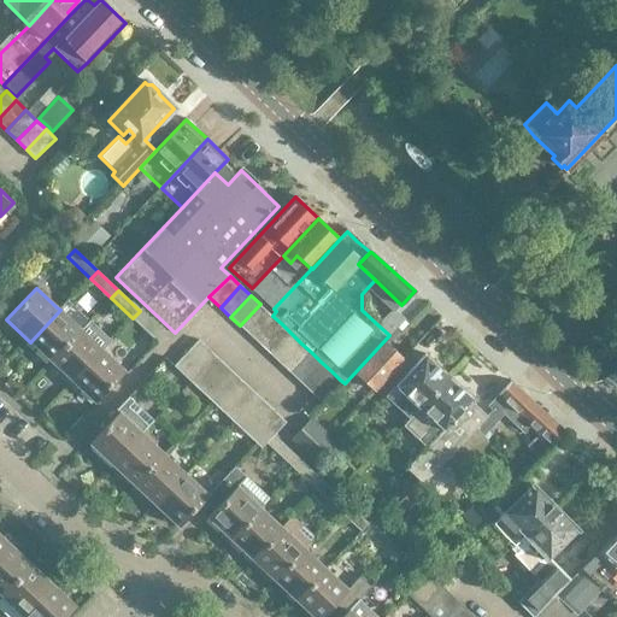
[(60,310),(30,342),(52,362),(82,330),(88,323),(66,304),(60,310)]
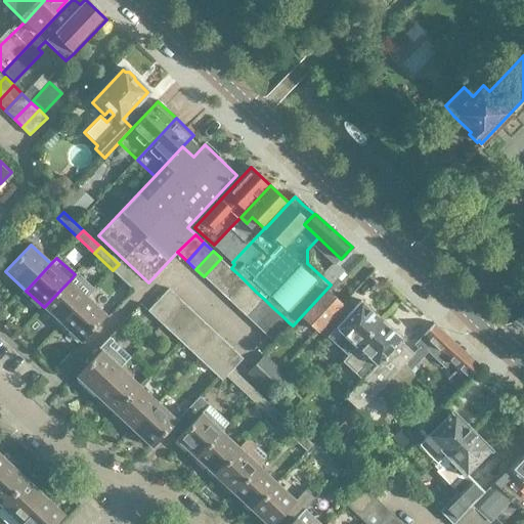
[(221,258),(204,276),(213,285),(229,266),(221,258)]
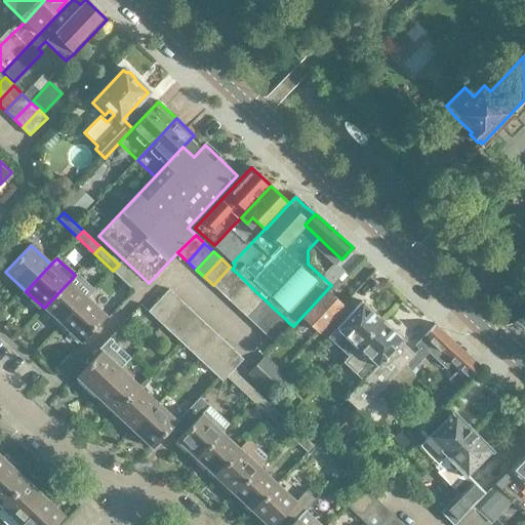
[(119,265),(113,271),(131,288),(140,278),(123,260),(119,265)]
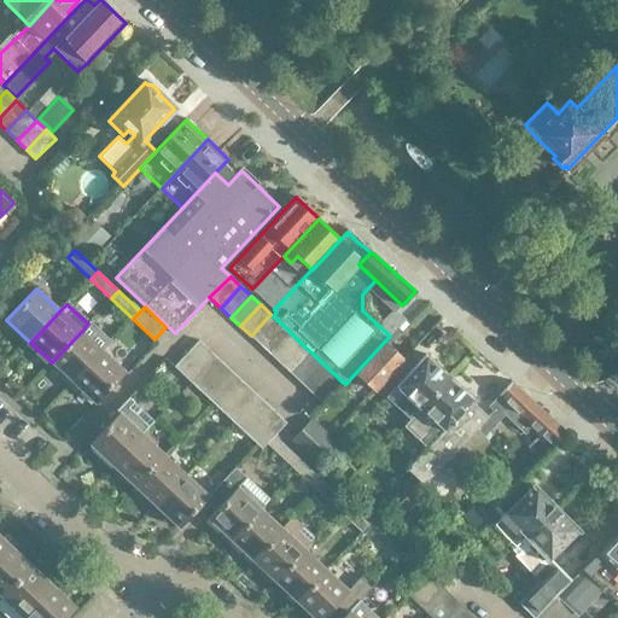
[(390,336),(404,319),(395,309),(379,326),(390,336)]
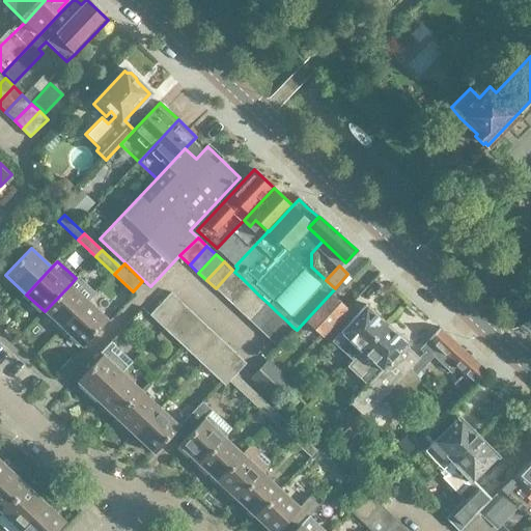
[(234,272),(232,270),(216,288),(224,297),(242,278),(234,272)]
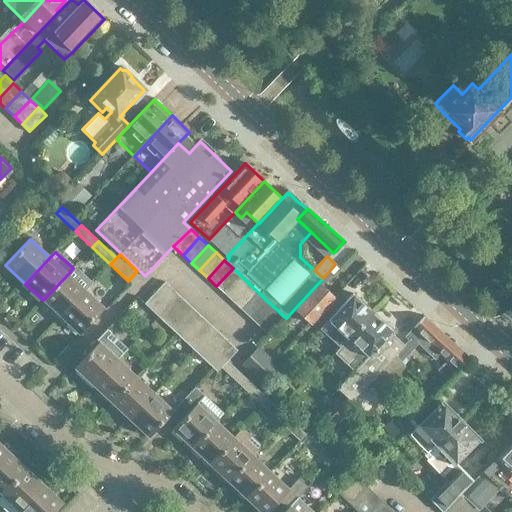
[(68,274),(43,300),(61,318),(86,291),(91,284),(73,267),(73,268),(68,274)]
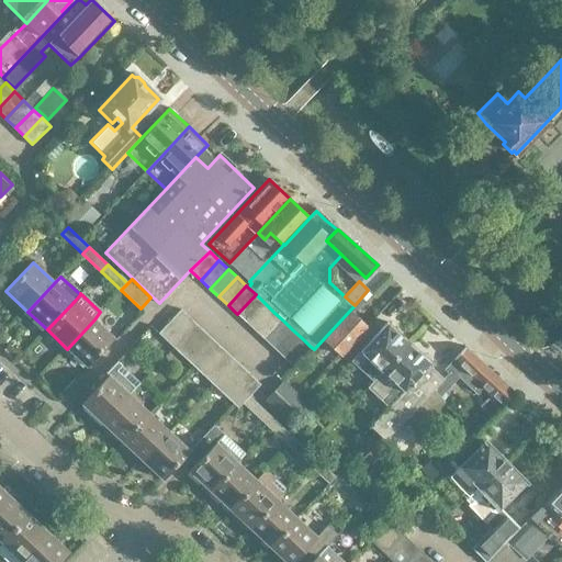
[(266,304),(256,294),(237,314),(247,324),(266,304)]
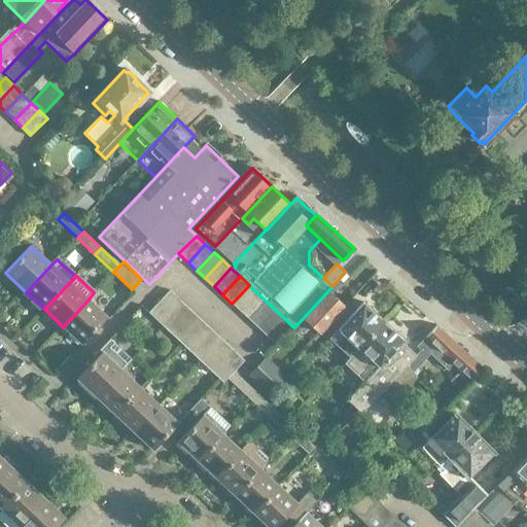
[(257,293),(249,285),(232,304),(240,311),(257,293)]
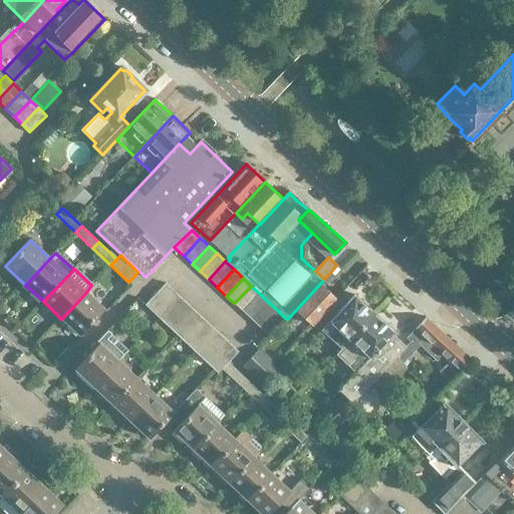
[(156,315),(177,293),(166,283),(145,305),(156,315)]
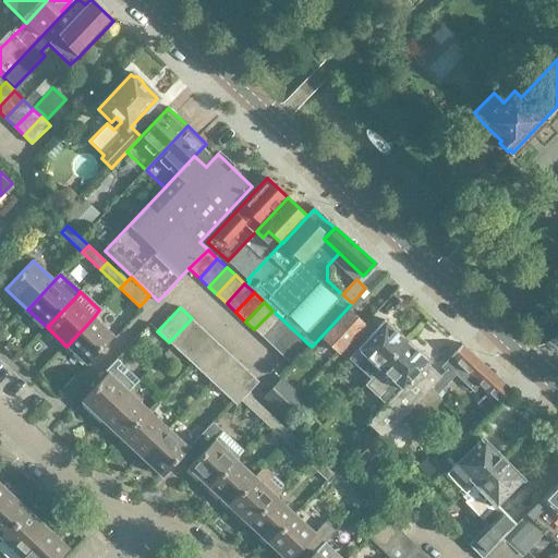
[(365,325),(348,308),(320,337),(338,353),(365,325)]
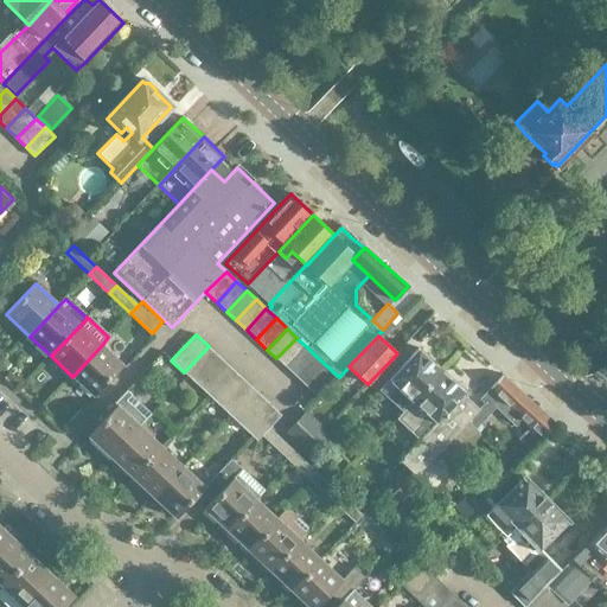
[(306,346),(296,338),(276,358),(286,368),(306,346)]
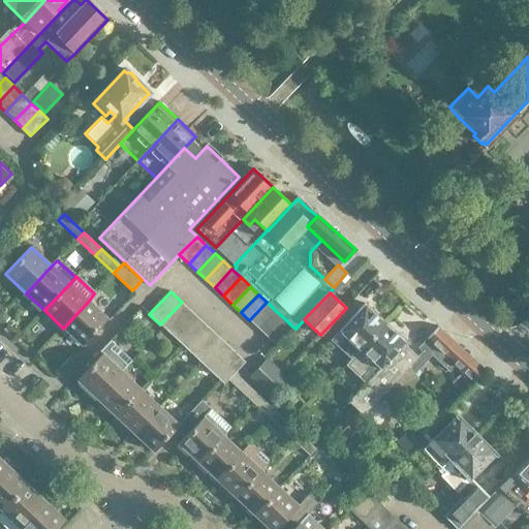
[(107,318),(89,301),(63,329),(81,345),(107,318)]
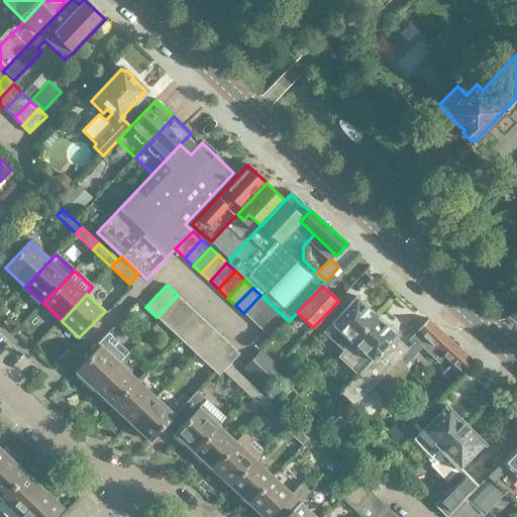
[(157,317),(175,334),(195,312),(178,295),(157,317)]
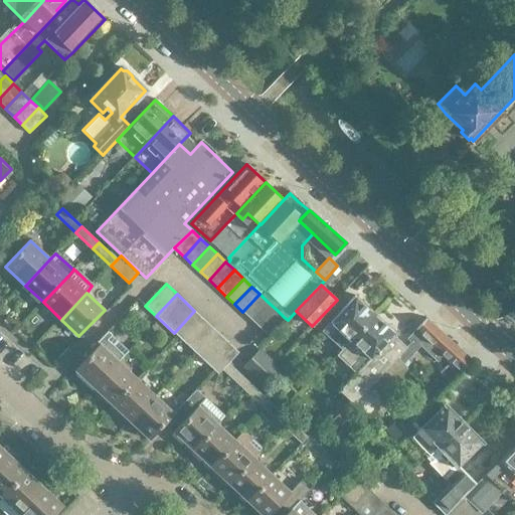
[(268,302),(260,294),(242,312),(250,319),(268,302)]
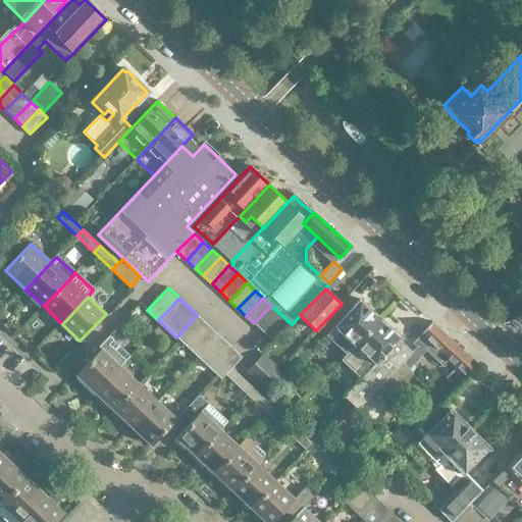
[(341,360),(348,366),(386,324),(360,300),(330,331),(326,335),(347,354),(341,360)]
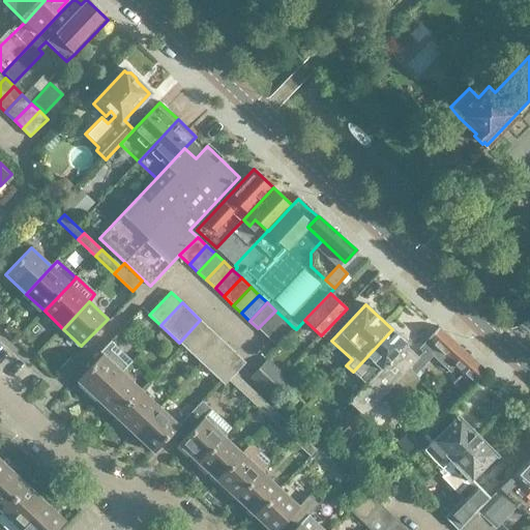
[(285,319),(275,311),(258,328),(267,337),(285,319)]
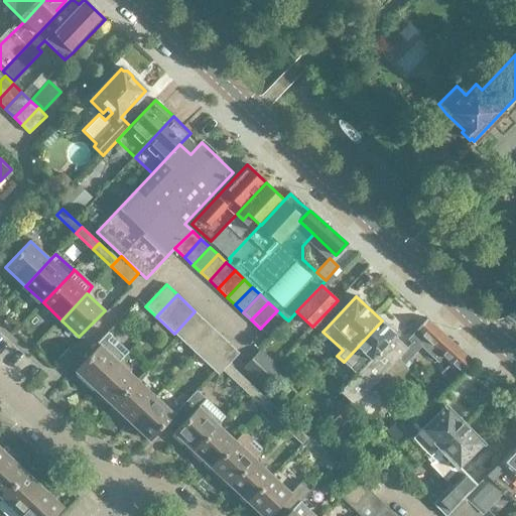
[(284,317),(277,310),(260,329),(267,336),(284,317)]
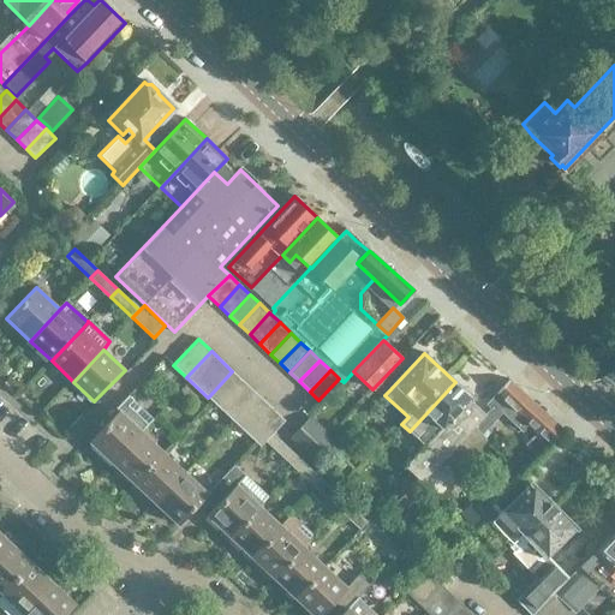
[(244,381),(232,371),(208,398),(220,408),(244,381)]
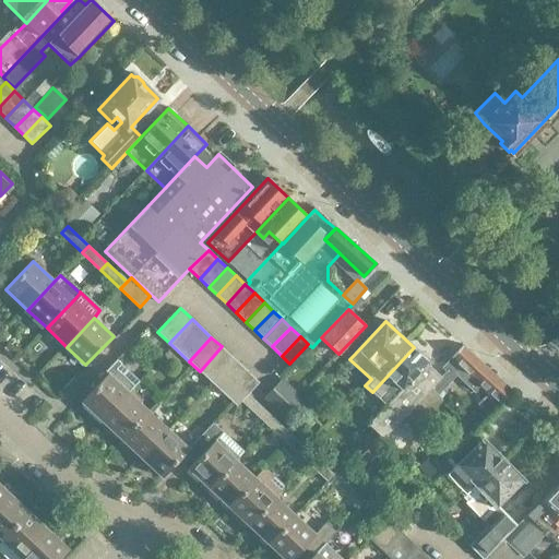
[(440,377),(430,388),(433,391),(435,391),(438,394),(455,375),(467,385),(476,392),(480,387),(489,394),(479,404),(489,413),(499,403),(511,390),(463,345),(442,367),(447,370),(441,377),(440,377)]
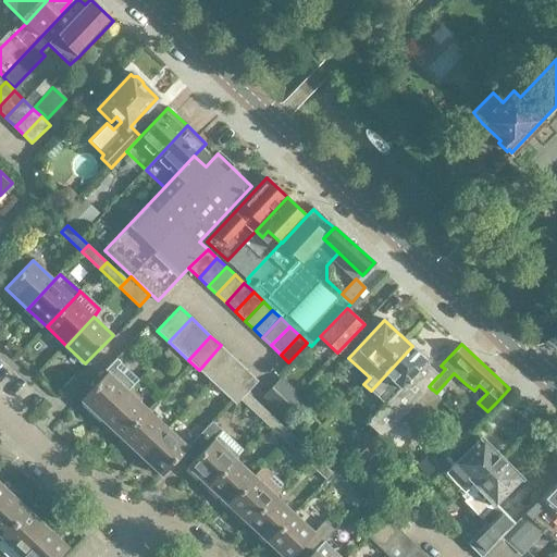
[(199,370),(209,379),(231,356),(221,345),(199,370)]
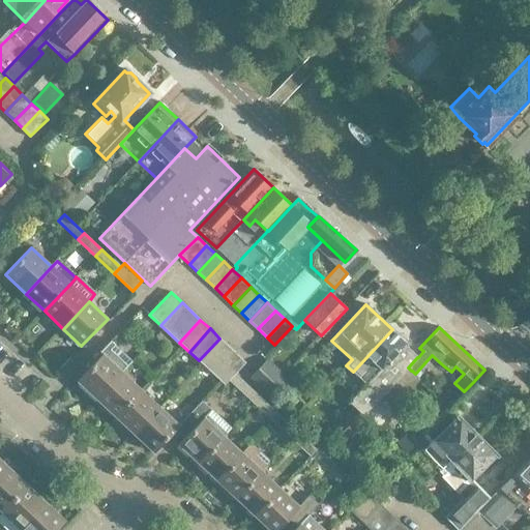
[(411,371),(408,367),(417,357),(404,345),(406,342),(392,329),(353,372),(366,384),(349,402),(356,408),(363,415),(384,392),(395,403),(418,378),(411,371)]
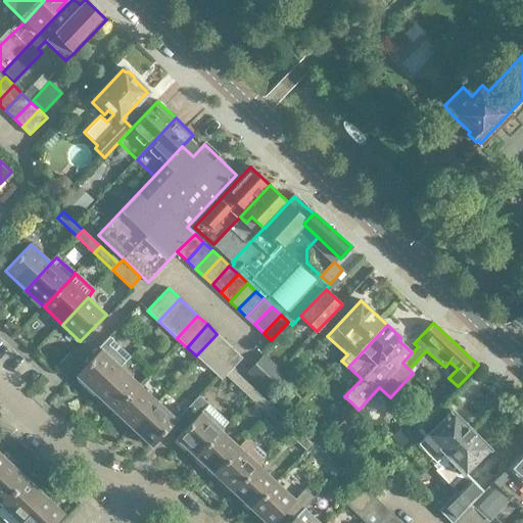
[(196,355),(204,364),(226,342),(217,334),(196,355)]
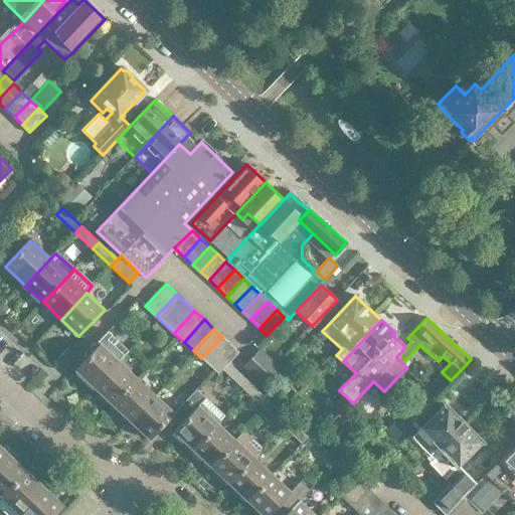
[(74,370),(94,387),(119,360),(128,351),(108,332),(98,342),(99,344),(74,370)]
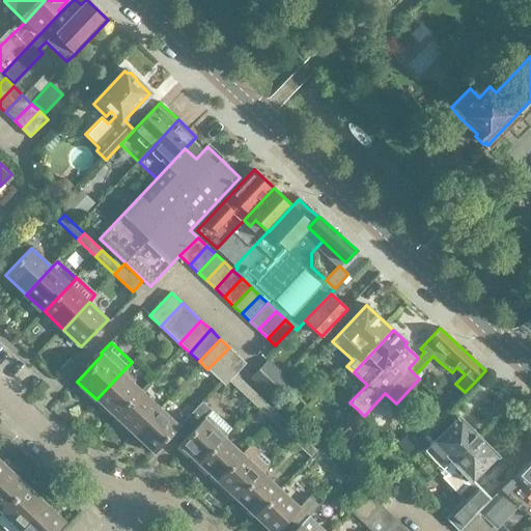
[(207,369),(216,378),(238,356),(229,347),(207,369)]
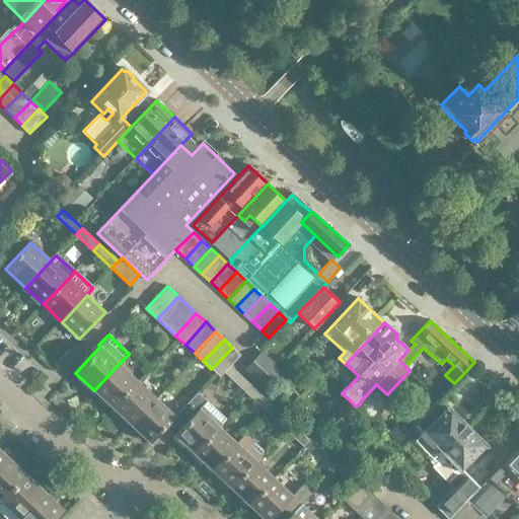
[(240,355),(232,348),(211,369),(219,377),(224,372),(230,365),(240,355)]
